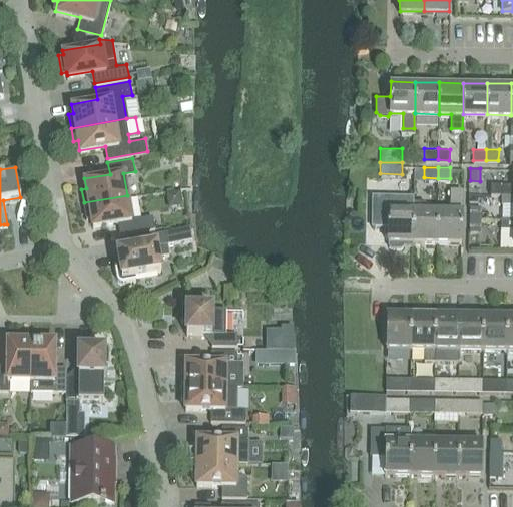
[(512,192),(512,183),(490,183),(490,192),(502,192),(512,192)]
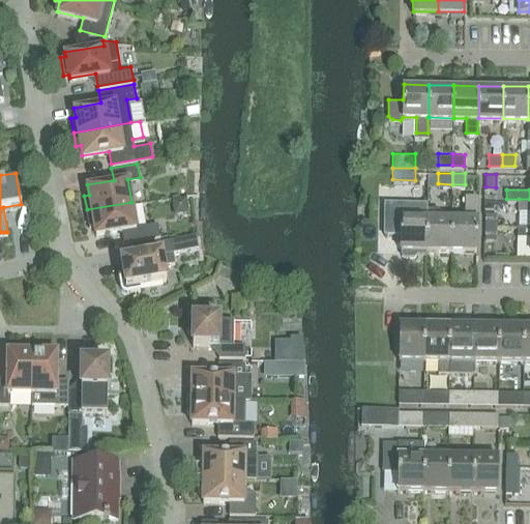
[(464,194),(464,216),(451,216),(451,249),(476,249),(477,194),(464,194)]
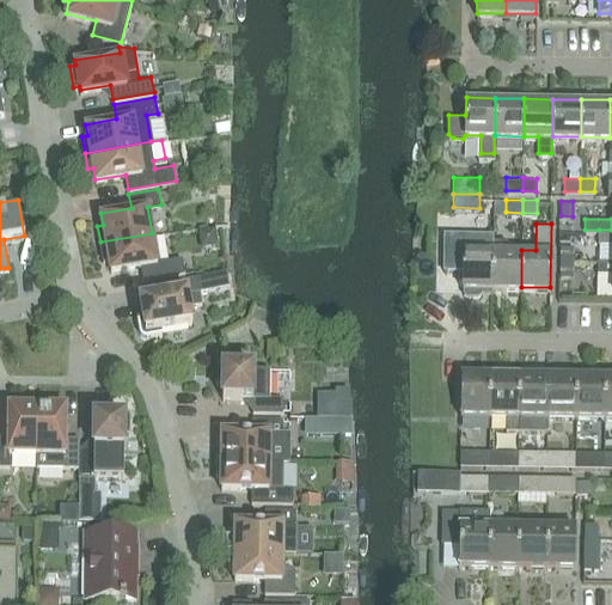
[(611,230),(599,230),(599,240),(611,240),(611,230)]
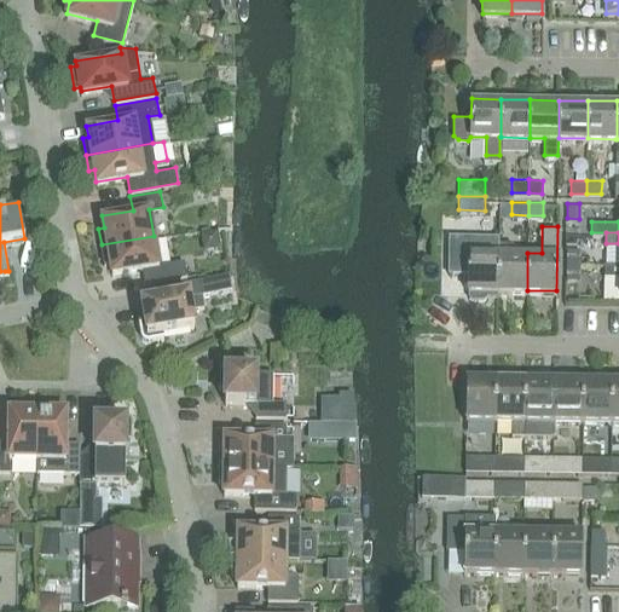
[(154,236),(102,244),(104,261),(110,260),(111,272),(142,266),(145,281),(186,273),(184,258),(158,263),(154,236)]
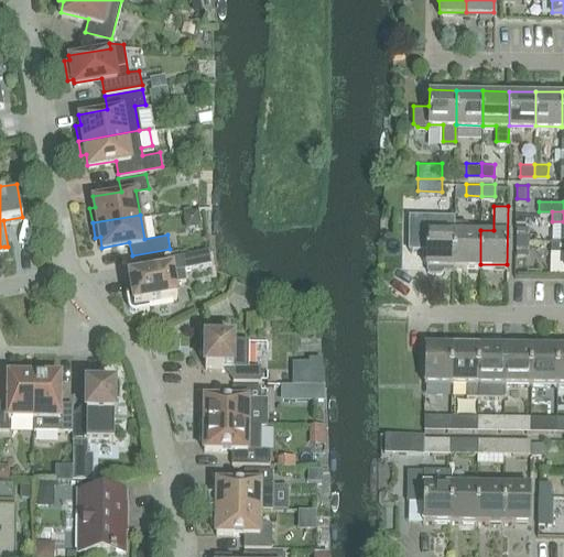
[(427,218),(412,218),(412,241),(426,241),(426,263),(427,263),(427,268),(430,270),(441,271),(443,268),(443,264),(454,264),(454,219),(443,219),(443,229),(426,229),(427,218)]
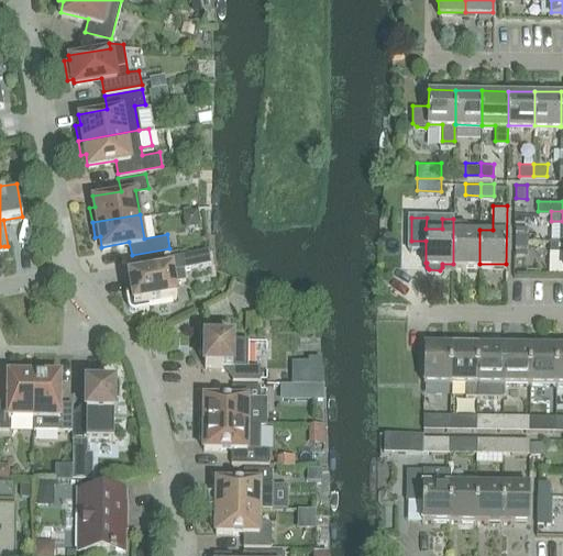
[(466,219),(453,219),(453,264),(479,264),(479,230),(465,230),(466,219)]
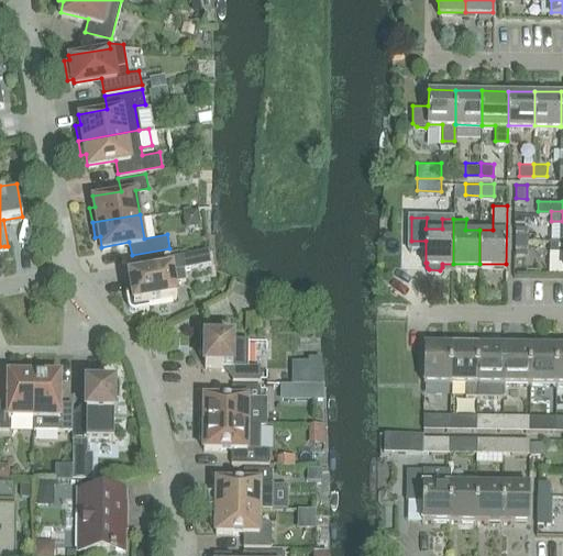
[(515,224),(515,237),(527,237),(527,224),(515,224)]
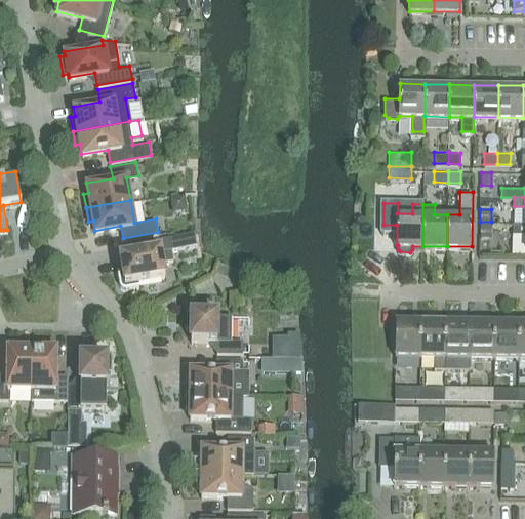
[(491,222),(480,222),(480,234),(491,235),(491,222)]
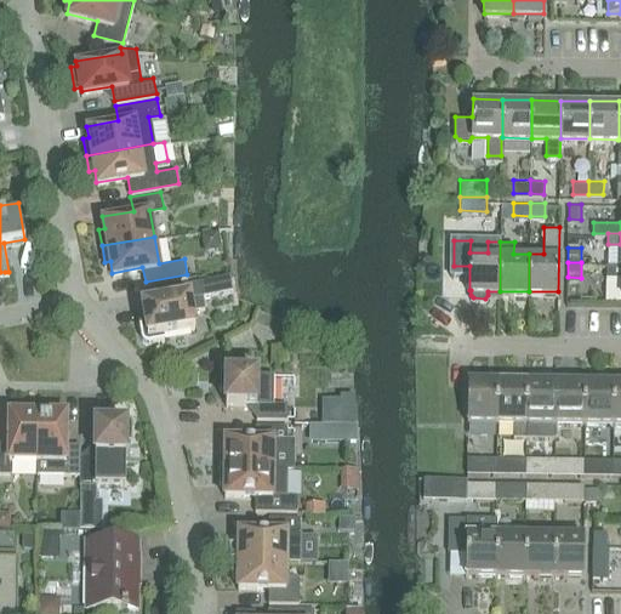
[(620,262),(605,263),(605,276),(620,274),(620,262)]
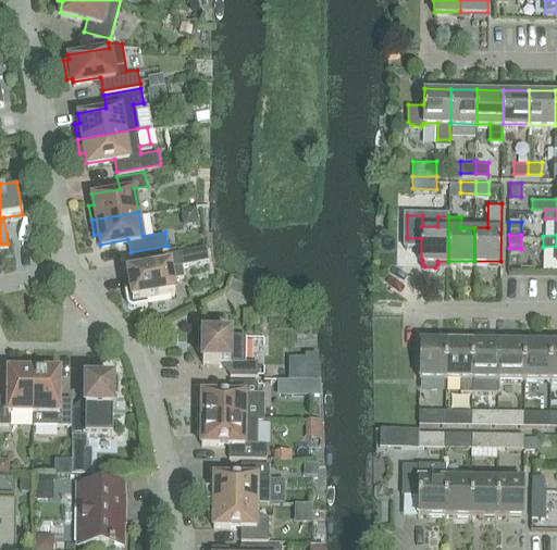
[(130,285),(124,285),(126,299),(127,302),(131,303),(134,303),(147,301),(146,296),(174,291),(171,276),(184,274),(182,263),(197,261),(195,246),(180,249),(152,253),(155,266),(127,272),(130,285)]
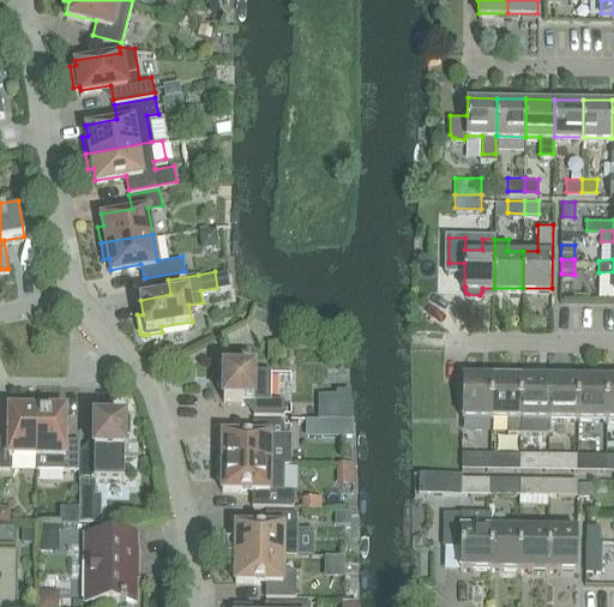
[(270,366),(239,366),(240,360),(224,360),(221,361),(218,364),(217,367),(217,382),(223,383),(223,396),(253,397),(253,412),(283,412),(284,396),(270,396),(270,366)]
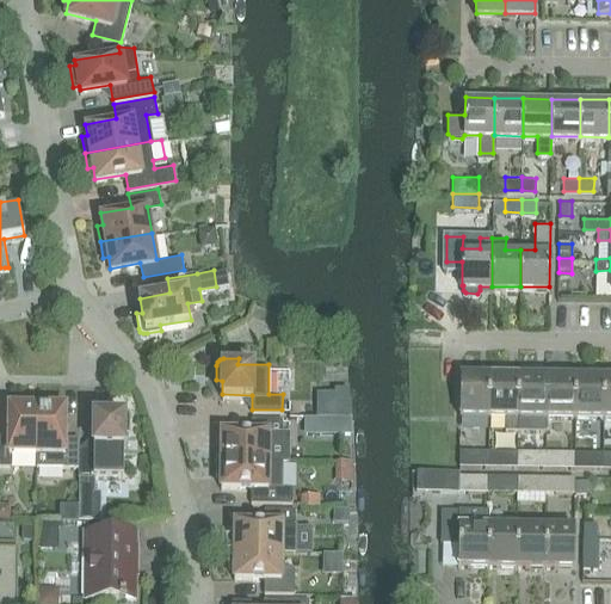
[(489,373),(461,373),(460,413),(489,413),(489,373)]
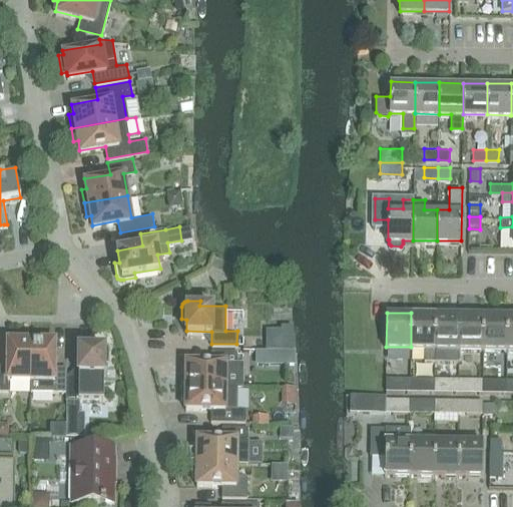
[(435,313),(411,313),(411,347),(424,347),(423,358),(435,358),(435,348),(435,313)]
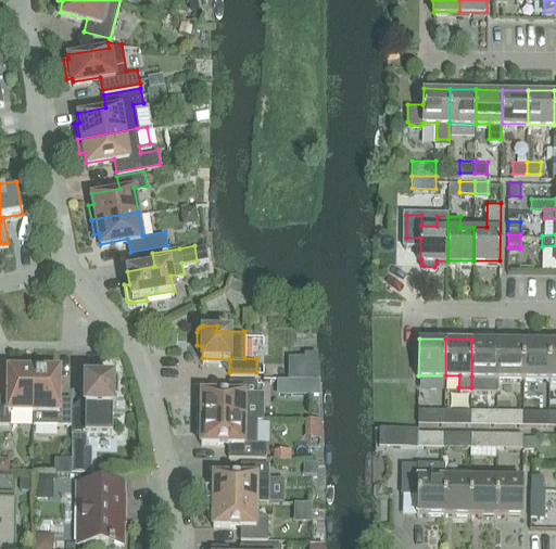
[(497,377),(497,340),(471,339),(471,377),(497,377)]
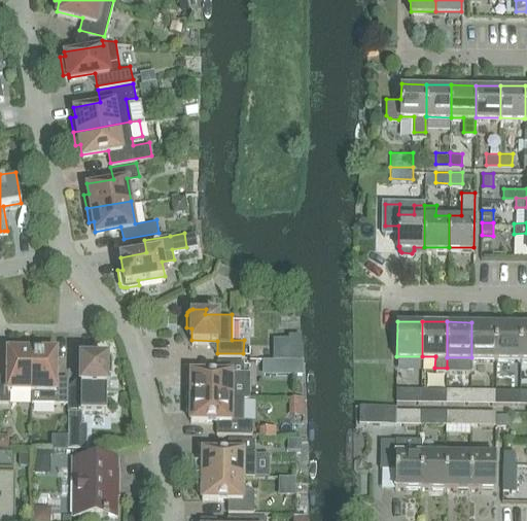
[(496,357),(496,322),(471,322),(471,357),(496,357)]
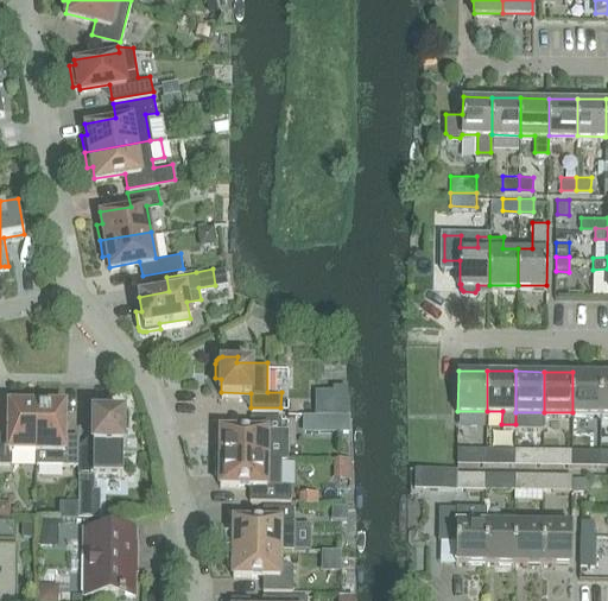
[(601,412),(601,372),(572,372),(572,412),(601,412)]
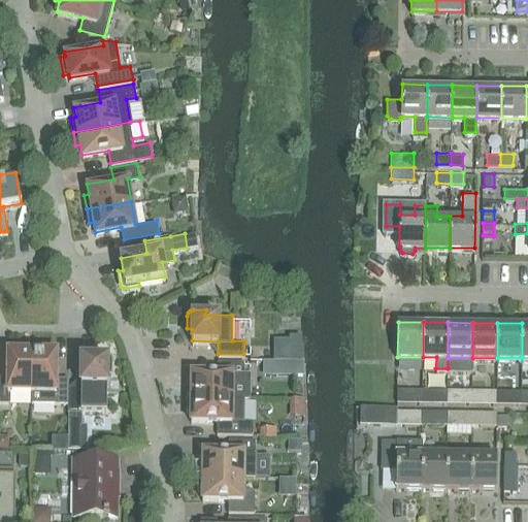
[(299,332),(290,332),(290,336),(290,357),(302,357),(301,341),(299,332)]
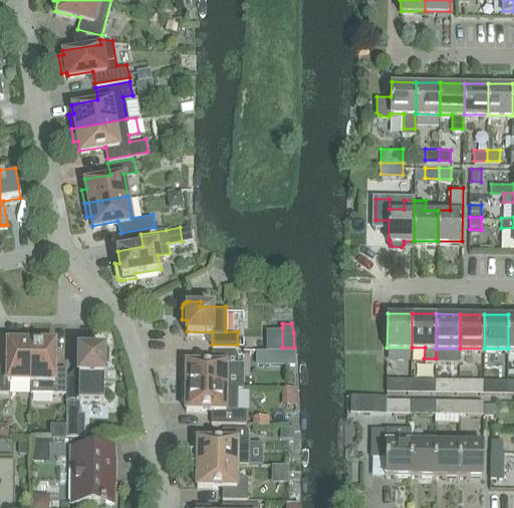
[(8,378),(30,378),(31,334),(17,334),(17,338),(7,338),(7,364),(0,363),(0,389),(8,390),(8,378)]
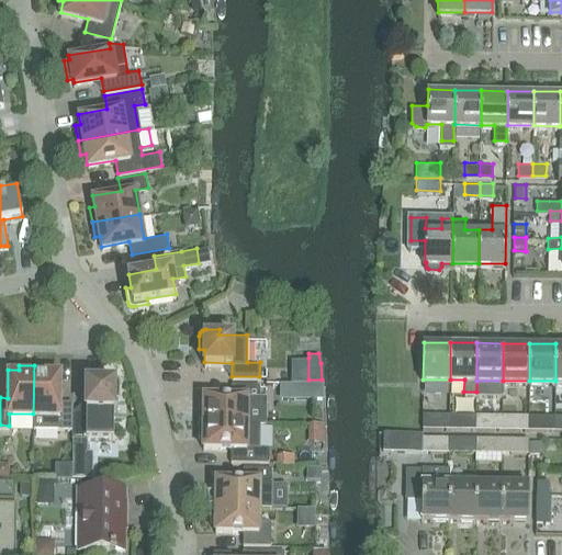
[(56,365),(34,365),(33,414),(33,426),(72,427),(72,407),(72,398),(59,398),(59,371),(56,371),(56,365)]
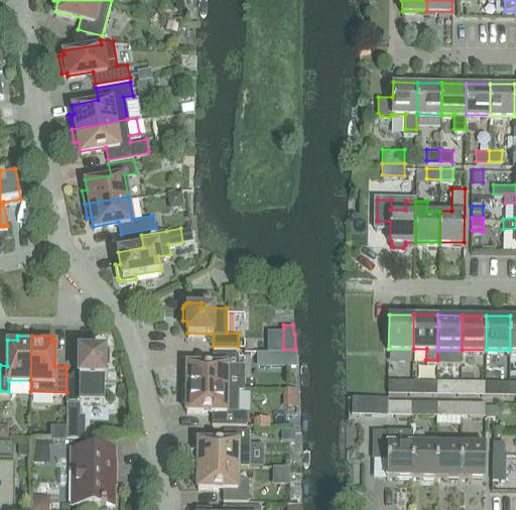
[(67,392),(67,400),(80,400),(104,400),(105,363),(109,363),(109,350),(109,348),(107,346),(104,345),(91,345),(91,349),(79,349),(79,375),(67,374),(67,392)]
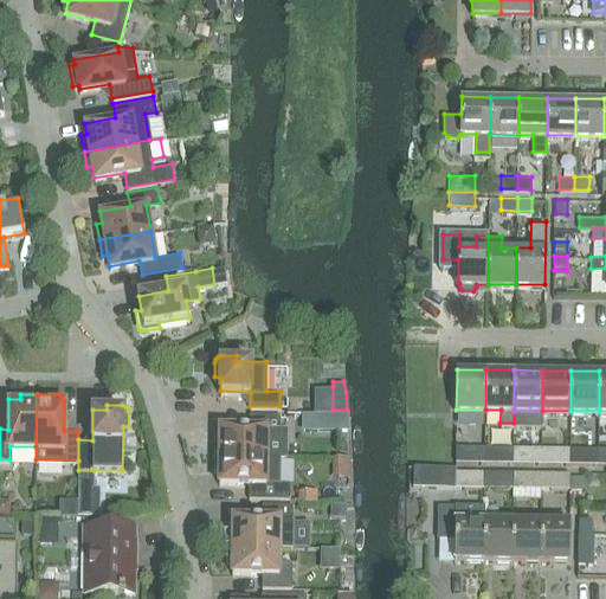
[(213,437),(213,453),(265,453),(265,455),(279,455),(285,455),(285,426),(279,426),(279,411),(250,411),(250,426),(219,425),(219,437),(213,437)]
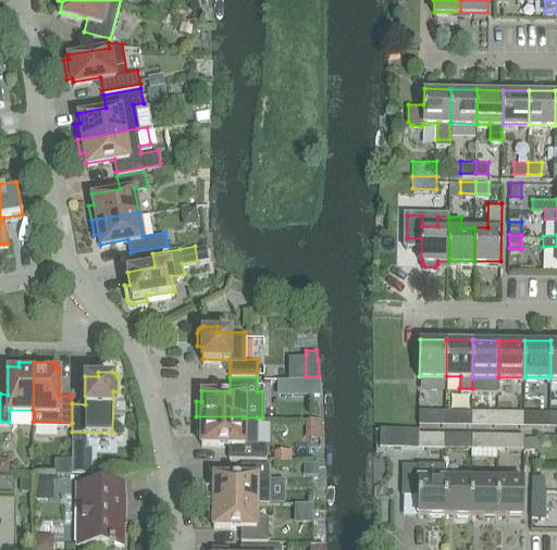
[(293,377),(277,377),(277,391),(293,391),(293,377)]
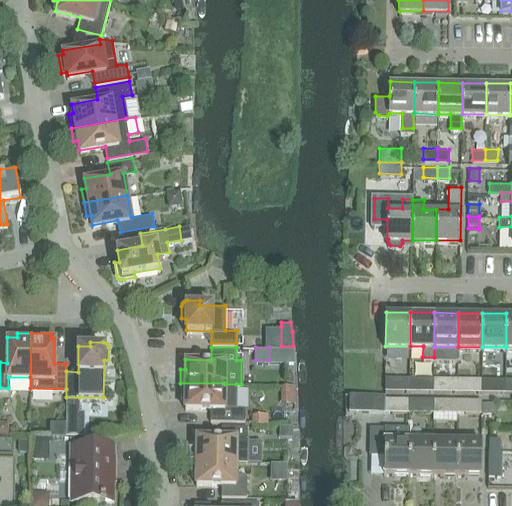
[(384,387),(401,388),(401,375),(385,375),(384,387)]
